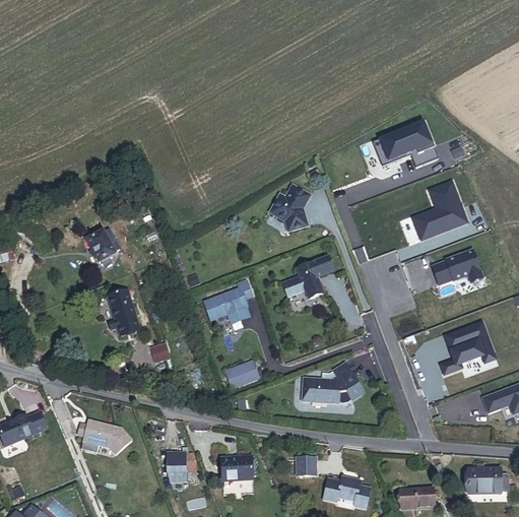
[(423,121),(372,141),(382,166),(410,154),(416,151),(422,165),(438,157),(423,121)]
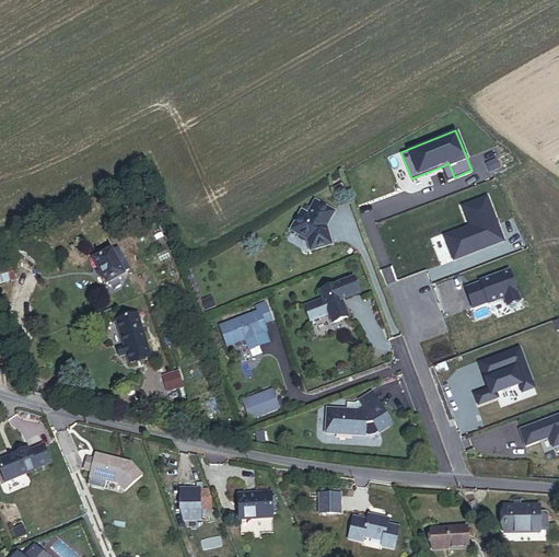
[(454,177),(449,163),(442,166),(447,180),(454,177)]
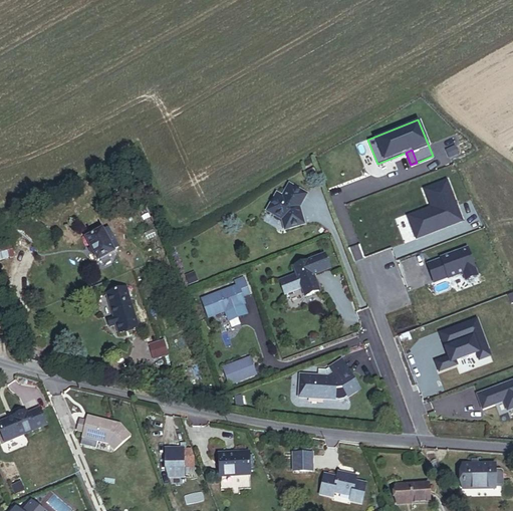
[(461,219),(446,180),(424,188),(431,206),(407,215),(416,236),(441,227),(440,224),(445,222),(446,225),(461,219)]
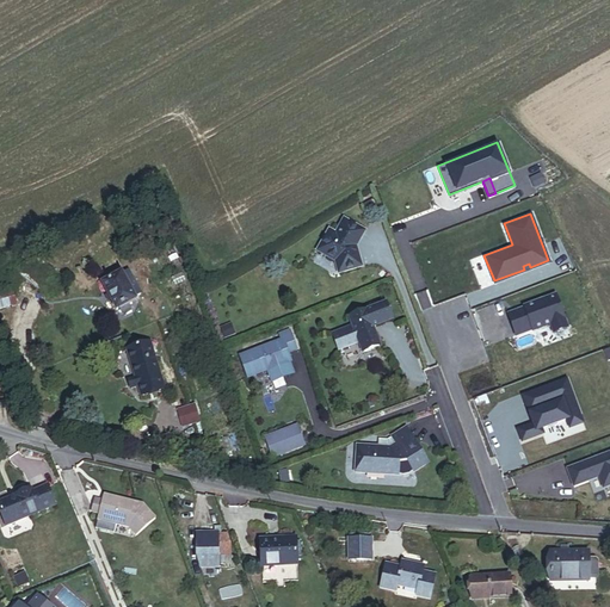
[(352,248),(363,228),(343,216),(334,230),(328,227),(316,247),(334,258),(338,270),(361,264),(357,251),(353,252),(352,248)]
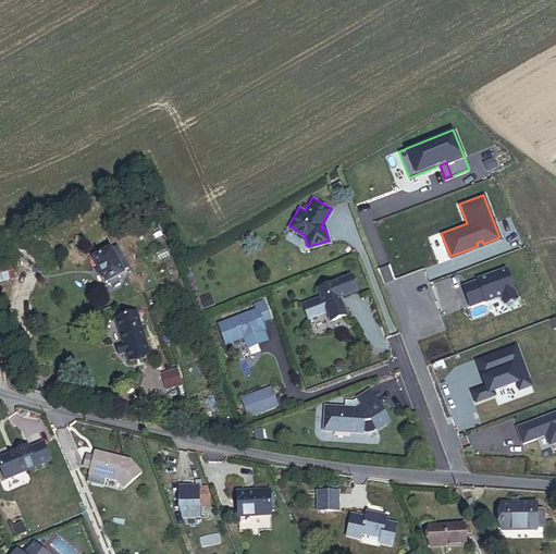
[(114,256),(120,253),(115,245),(110,247),(114,256)]
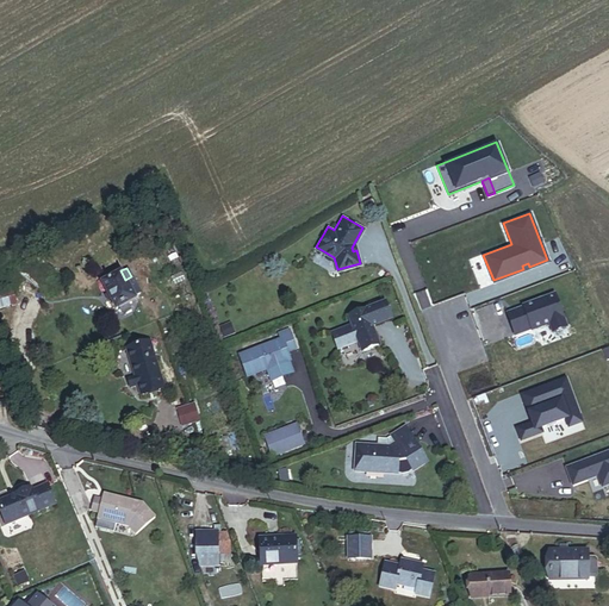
[(132,294),(138,292),(131,276),(125,280),(120,270),(101,280),(115,306),(119,304),(123,311),(130,307),(126,301),(135,297),(132,294)]
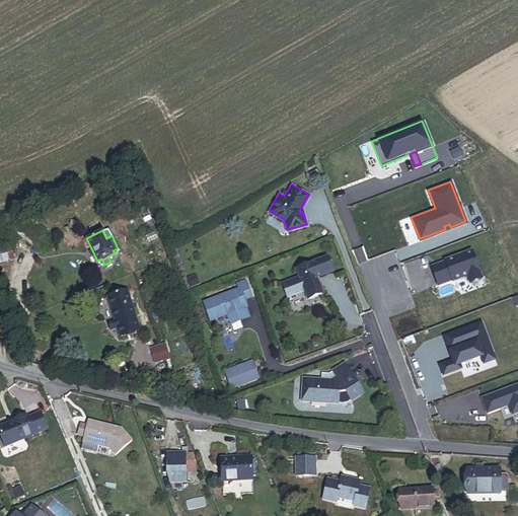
[(0,260),(13,255),(9,242),(0,245),(0,260)]
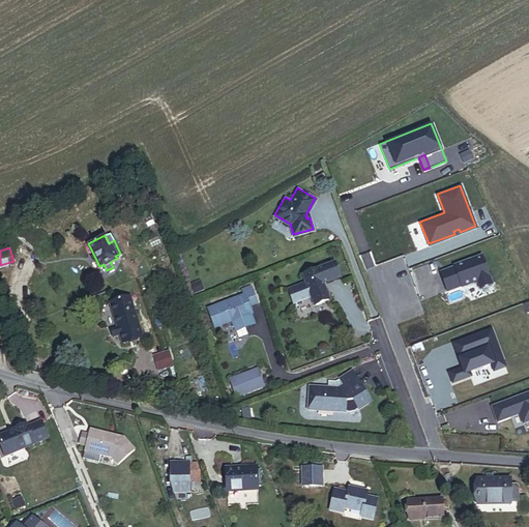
[(453,266),(440,271),(446,289),(461,284),(461,285),(476,280),(479,287),(491,283),(480,255),(465,260),(466,261),(461,263),(460,262),(453,264),(453,266)]
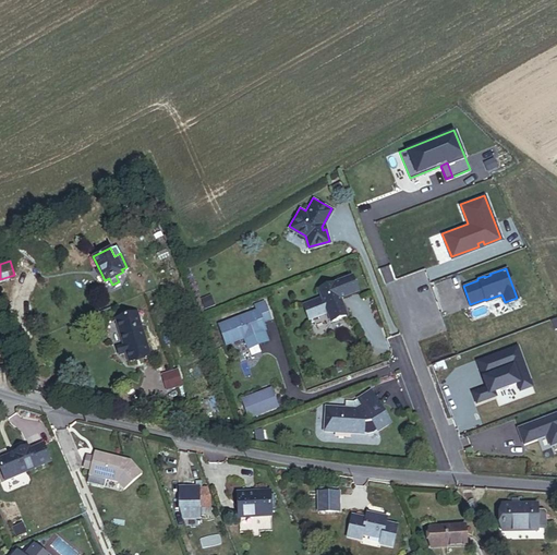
[(346,314),(339,297),(358,289),(351,274),(318,287),(322,296),(302,302),(309,317),(327,310),(330,320),(346,314)]
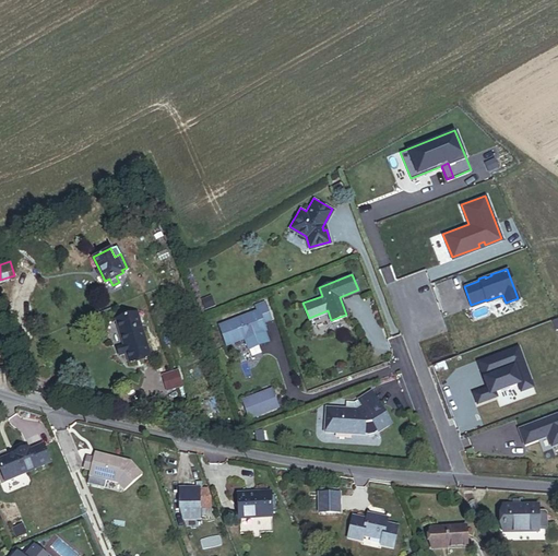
[(264,328),(262,320),(260,316),(269,312),(263,299),(254,304),(257,309),(218,323),(226,343),(244,335),(247,342),(256,339),(258,343),(268,339),(263,329),(264,328)]
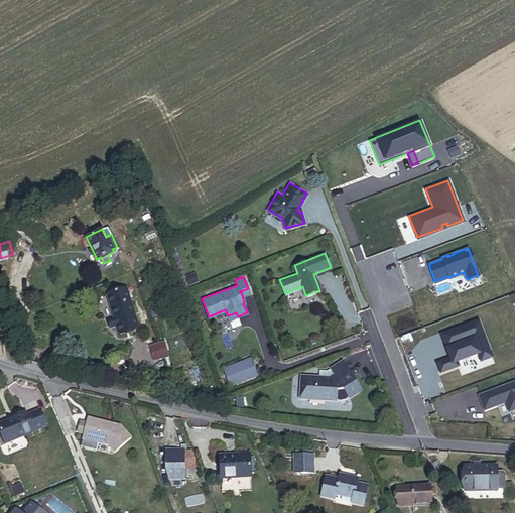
[(119,332),(138,326),(124,287),(106,293),(114,316),(107,318),(110,327),(117,325),(119,332)]
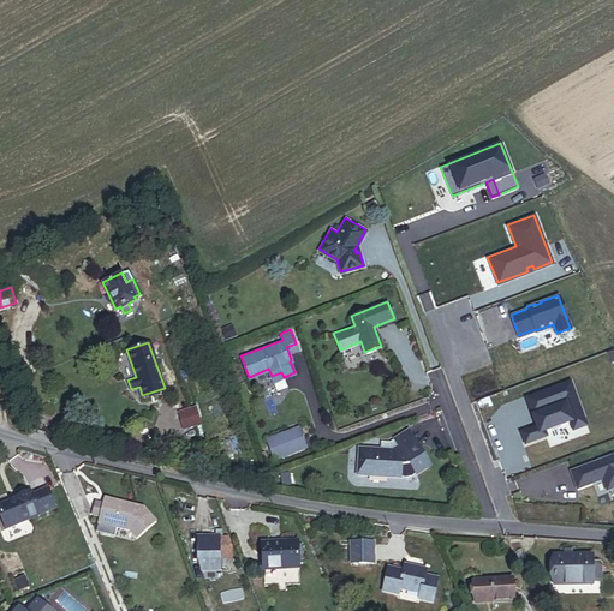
[(570,381),(525,396),(532,414),(535,414),(537,419),(535,420),(536,425),(520,431),(525,442),(546,433),(544,430),(570,420),(583,415),(570,381)]
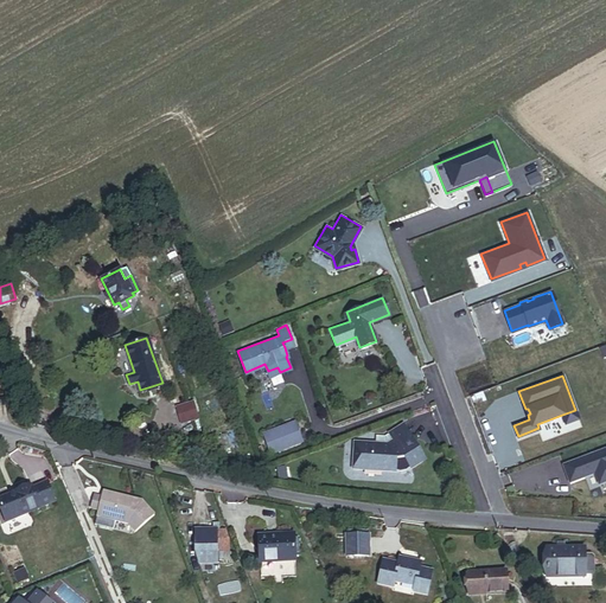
[(575,410),(562,415),(566,422),(578,417),(575,410)]
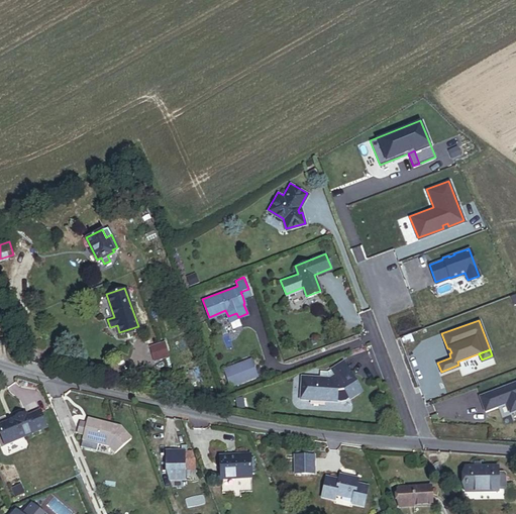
[(226,376),(253,366),(250,357),(223,368),(226,376)]
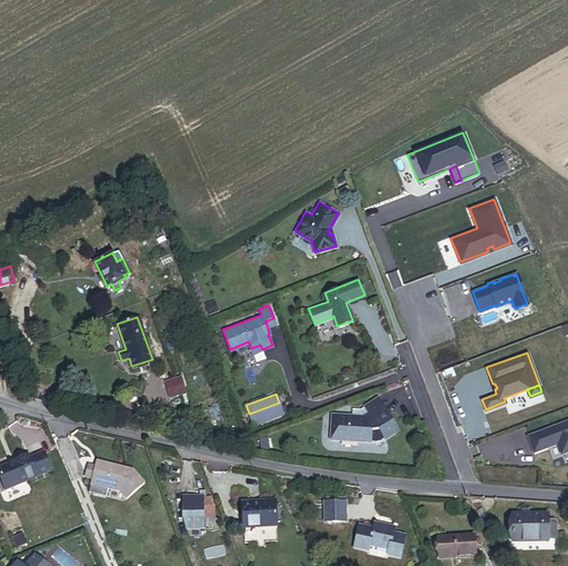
[(400,429),(379,397),(365,406),(361,408),(354,408),(352,416),(332,415),(331,439),(371,442),(371,439),(379,440),(385,436),(386,438),(400,429)]
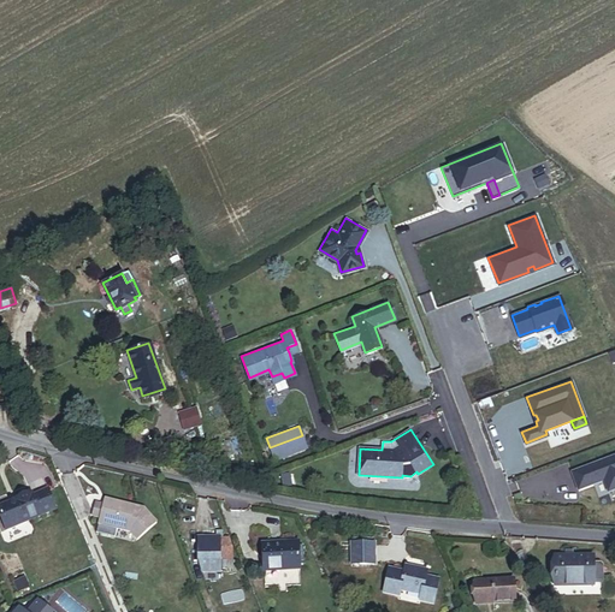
[(273,457),(306,445),(302,435),(270,447),(273,457)]
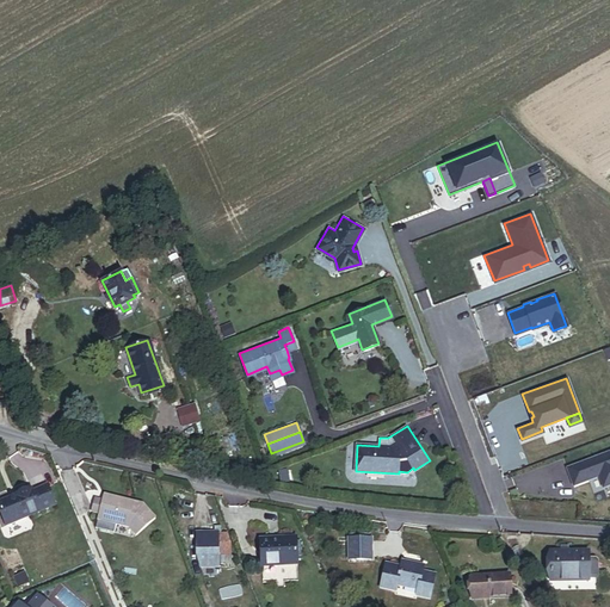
[(609,450),(602,453),(603,454),(597,457),(596,456),(566,466),(573,483),(598,474),(602,484),(609,481),(609,450)]
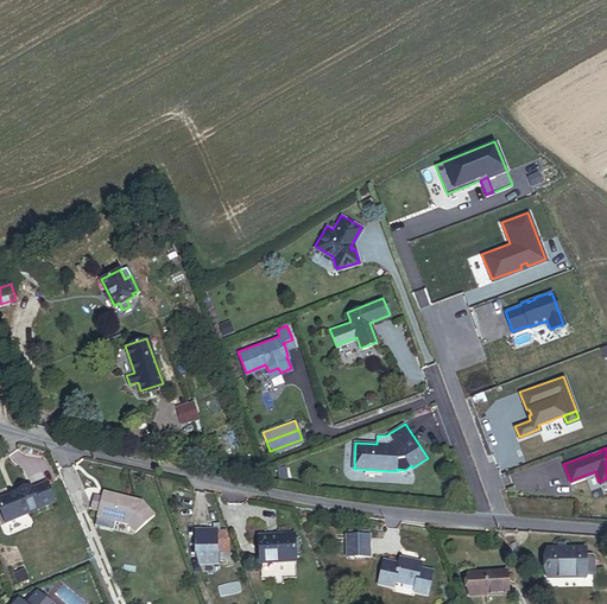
[(55,500),(46,481),(31,487),(30,483),(0,496),(0,508),(5,520),(55,500)]
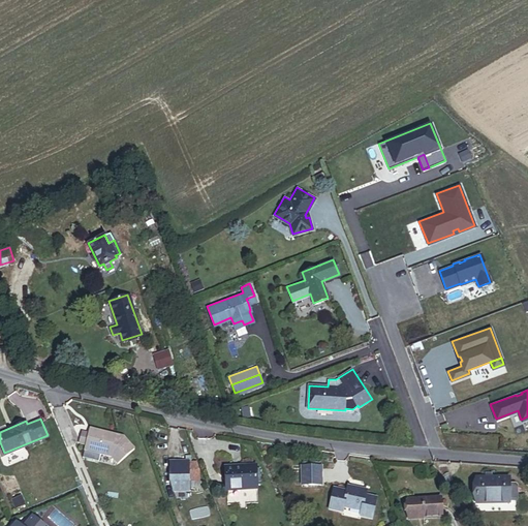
[(132,446),(121,434),(88,425),(86,431),(82,430),(79,440),(85,442),(83,447),(84,447),(82,455),(98,459),(99,453),(111,455),(116,461),(132,446)]
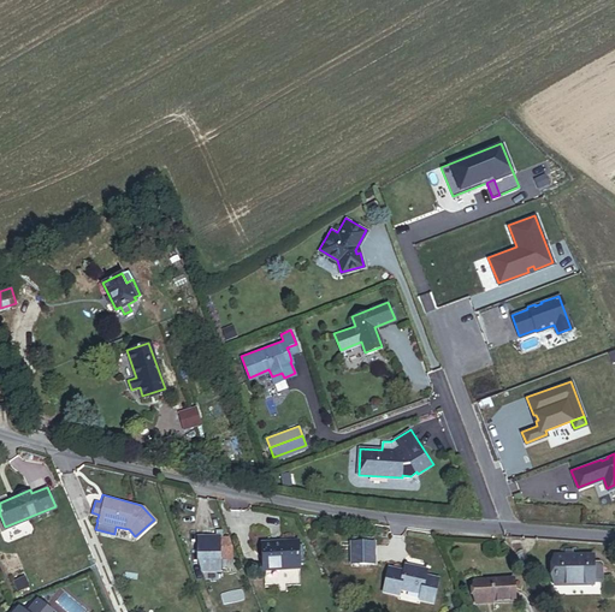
[(196,535),(197,558),(200,568),(223,568),(223,569),(231,569),(231,546),(226,535),(222,535),(196,535)]
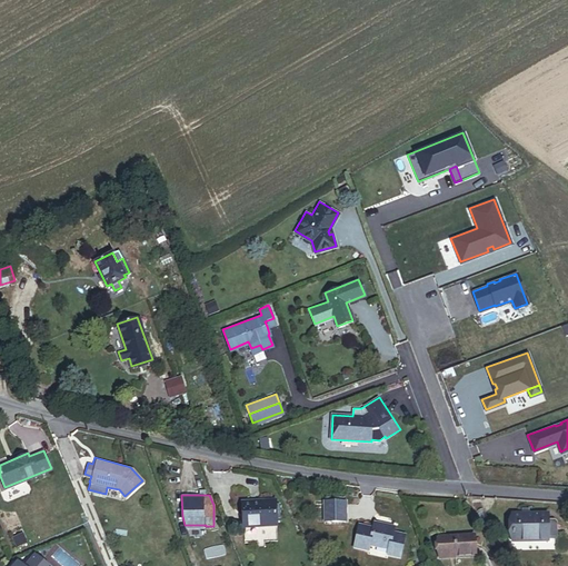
[(243,526),(276,525),(275,499),(242,500),(243,526)]
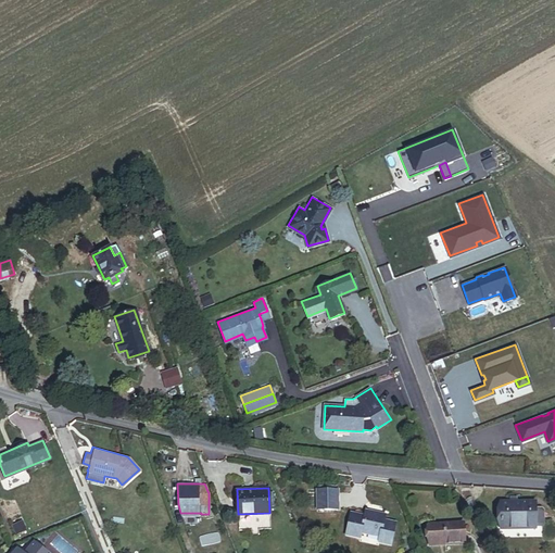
[(337,507),(337,488),(316,488),(316,507),(337,507)]
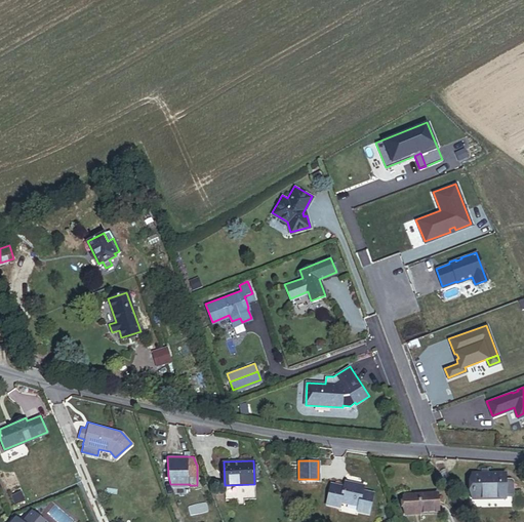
[(513,493),(513,480),(511,478),(506,478),(507,474),(489,474),(489,470),(482,470),(482,474),(472,473),(471,496),(506,497),(506,495),(511,495),(513,493)]
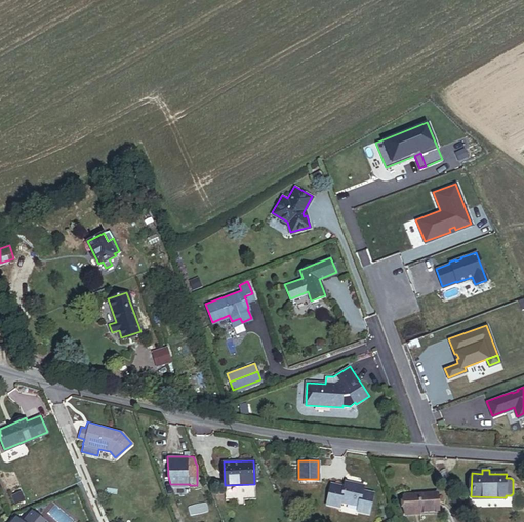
[(362,489),(363,484),(345,480),(344,485),(331,482),(326,503),(339,506),(340,500),(358,505),(357,510),(368,512),(372,491),(362,489)]
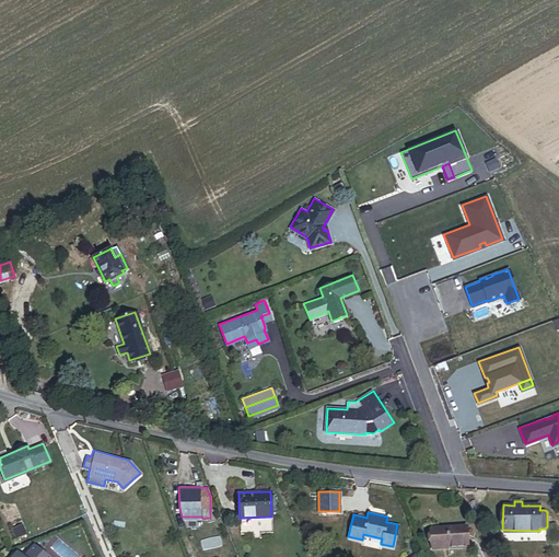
[(465,524),(431,526),(431,546),(466,544),(465,524)]
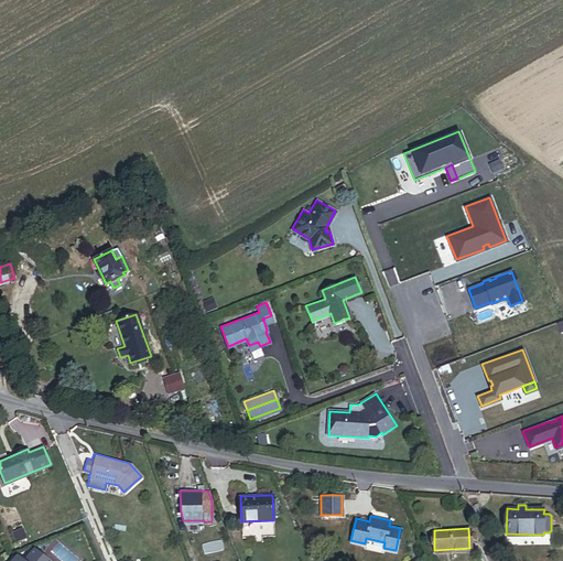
[(47,560),(35,550),(24,560),(23,560),(19,557),(13,560),(47,560)]
